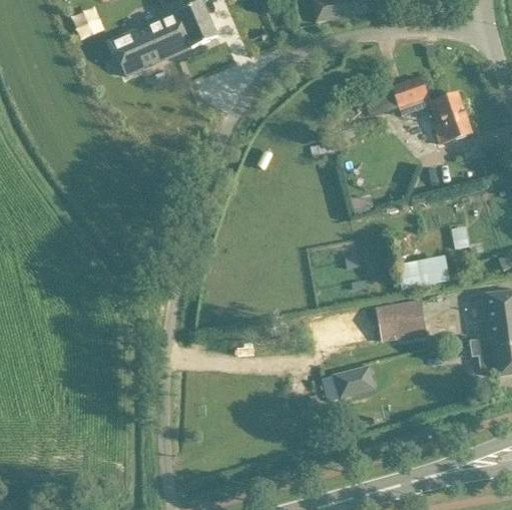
[(148,24),(111,40),(127,75),(192,47),(218,36),(210,18),(203,0),(176,12),(148,24)]
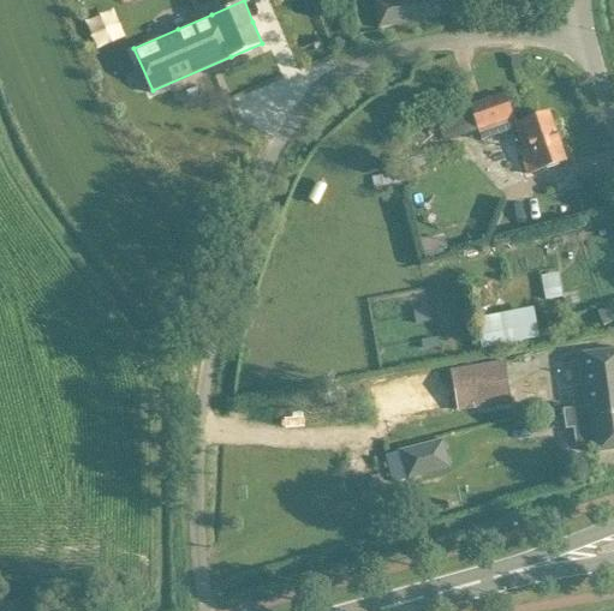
[(375,0),(380,25),(451,11),(448,0),(375,0)]
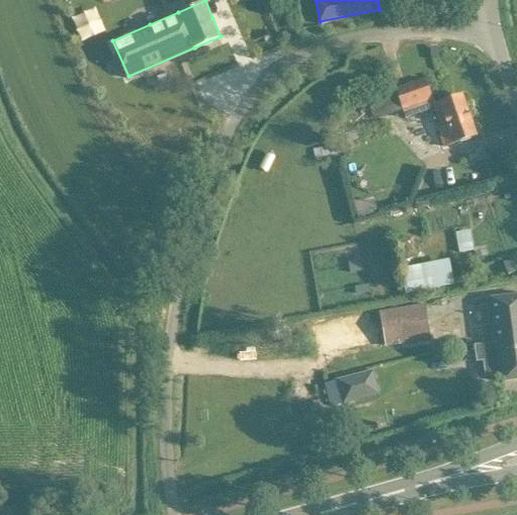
[(439,130),(444,145),(477,134),(463,93),(436,103),(427,77),(369,96),(376,115),(402,107),(405,115),(436,105),(444,129),(439,130)]
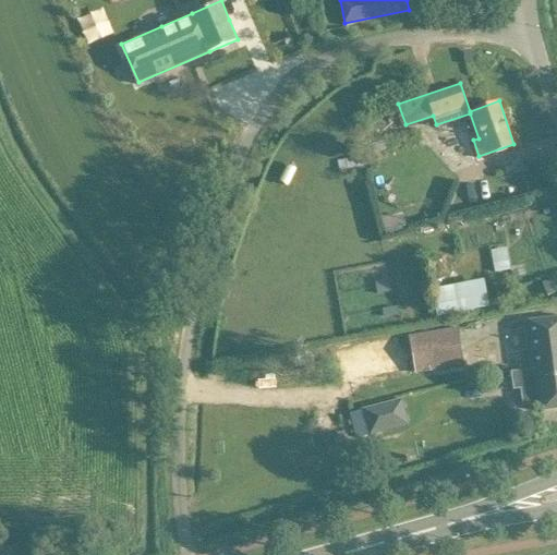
[(338,160),(341,170),(358,166),(354,156),(338,160)]
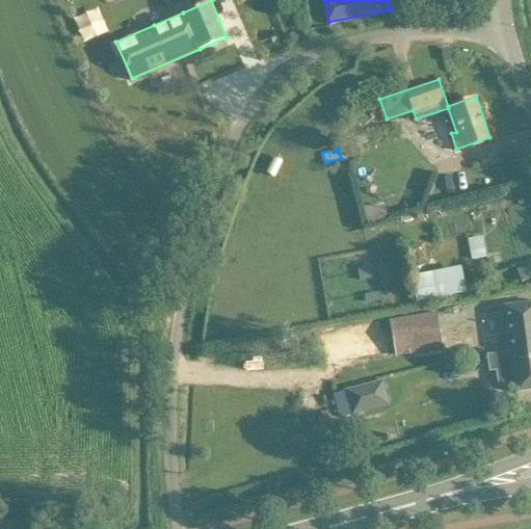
[(359,266),(361,278),(373,275),(371,263),(359,266)]
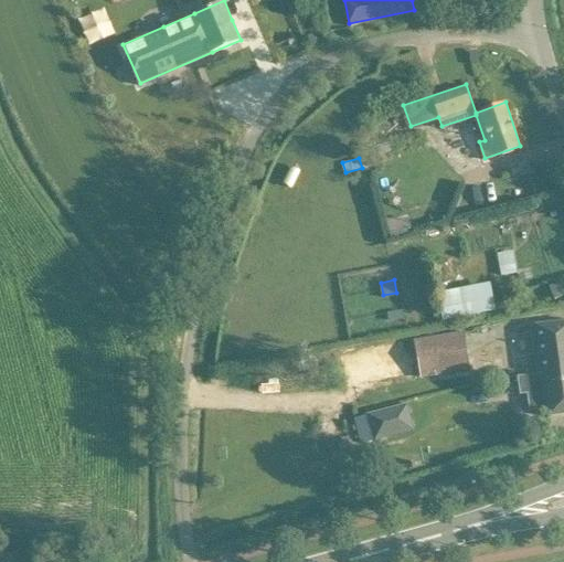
[(551,285),(555,297),(563,294),(563,281),(551,285)]
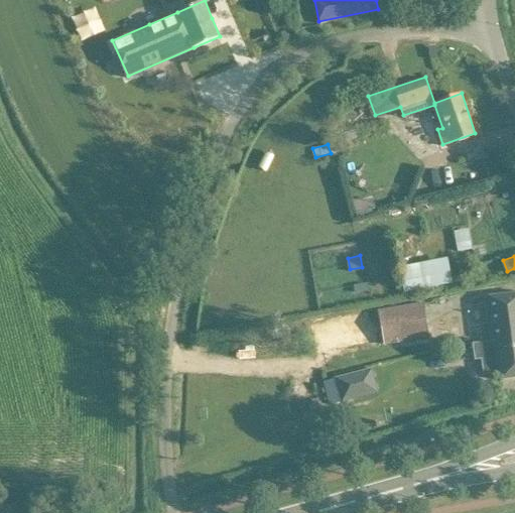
[(355,283),(356,291),(367,289),(365,281),(355,283)]
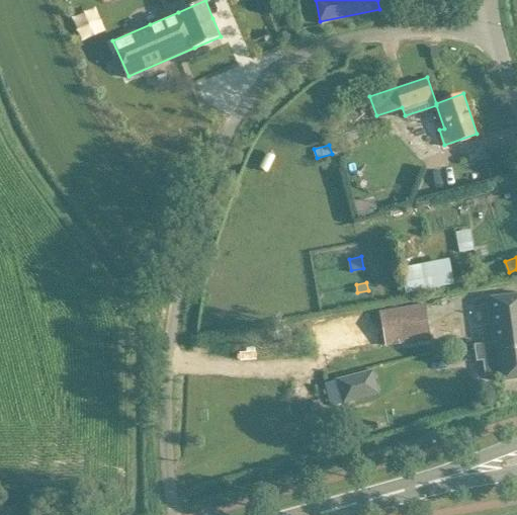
[(476,342),(478,359),(496,357),(499,379),(516,376),(516,293),(486,297),(492,340),(476,342)]
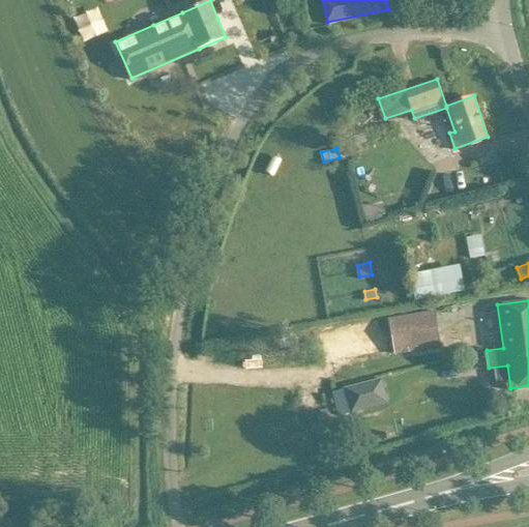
[(382,319),(387,352),(444,343),(439,311),(382,319)]
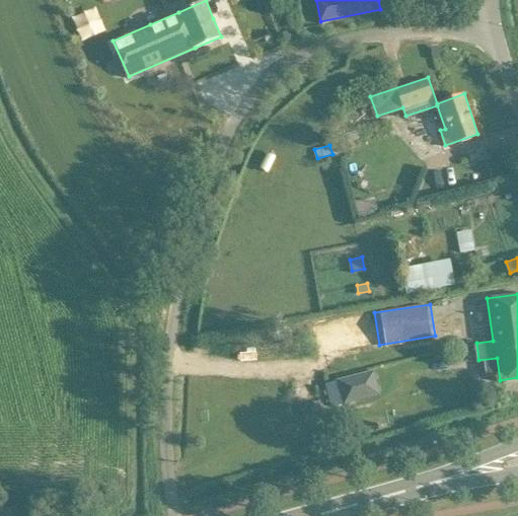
[(342,317),(344,338),(372,334),(370,313),(342,317)]
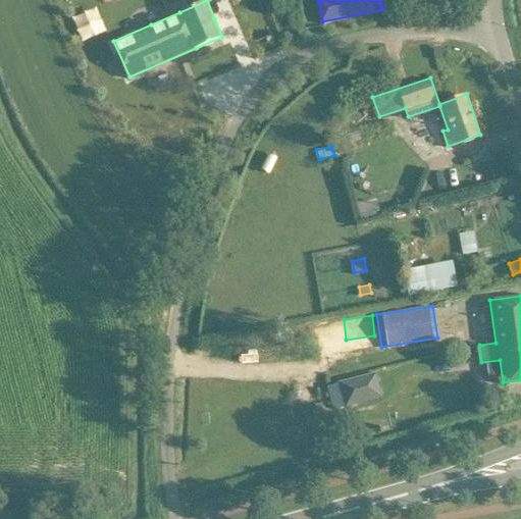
[(376,372),(341,381),(347,405),(382,396),(376,372)]
